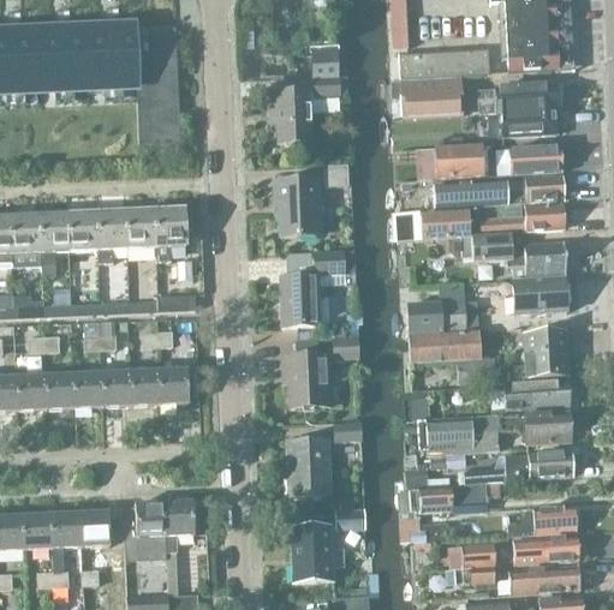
[(391,0),(394,48),(407,48),(405,0),(391,0)]
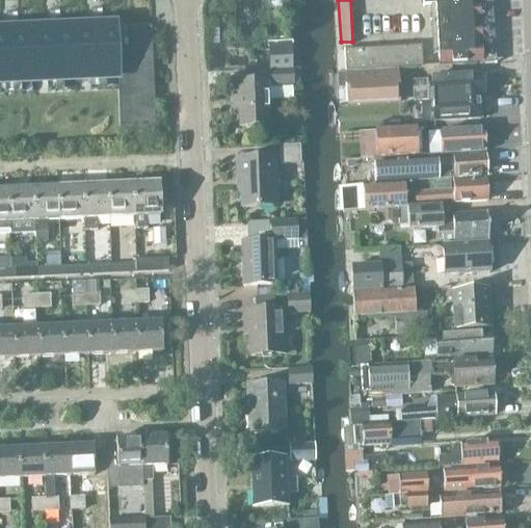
[(436,3),(440,63),(440,64),(482,61),(497,44),(493,0),(423,0),(424,4),(436,3)]
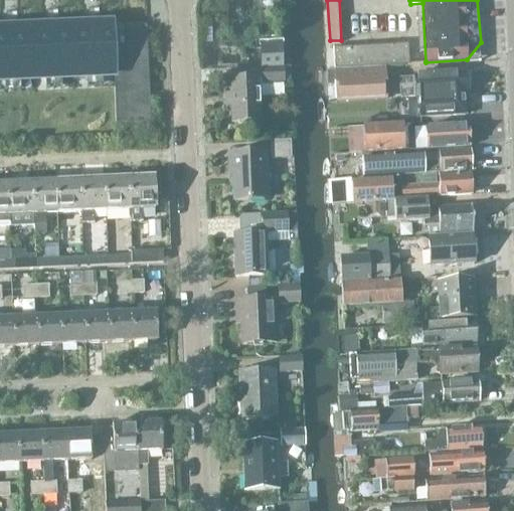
[(114,22),(0,27),(0,76),(6,76),(21,75),(34,75),(46,74),(62,74),(88,72),(104,72),(115,71),(117,121),(151,119),(150,89),(150,76),(149,66),(146,66),(146,60),(149,59),(147,22),(114,24),(114,22)]
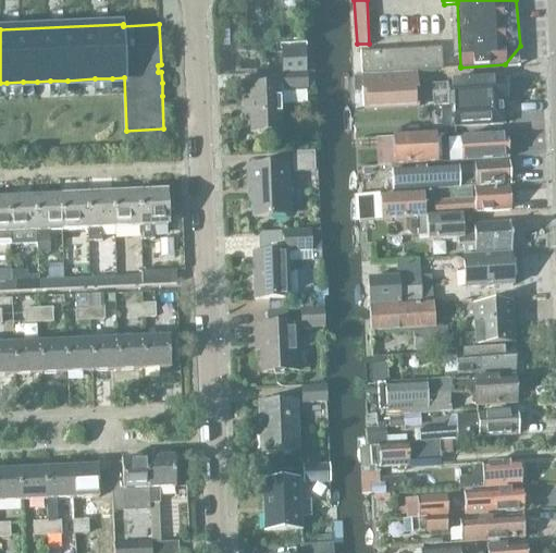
[(443,44),(361,48),(362,72),(416,70),(445,69),(443,44)]
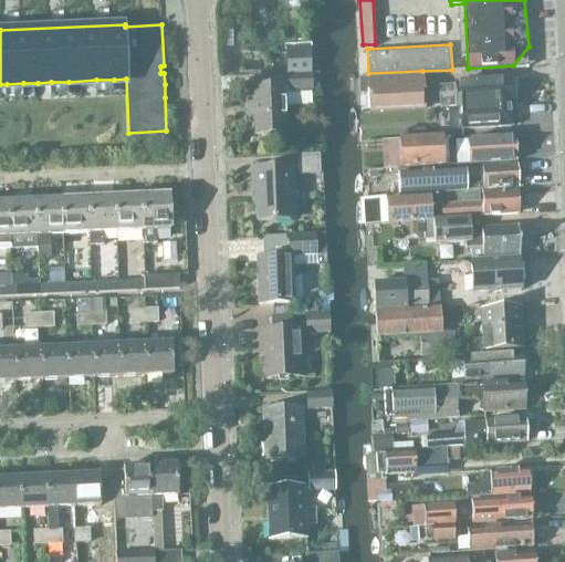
[(288,48),(289,71),(290,89),(312,87),(311,47),(288,48)]
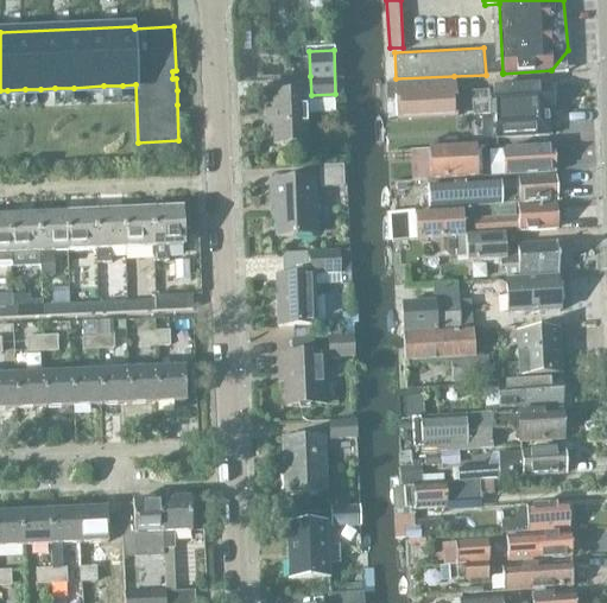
[(454,76),(396,78),(389,78),(390,93),(397,91),(398,116),(457,114),(454,76)]
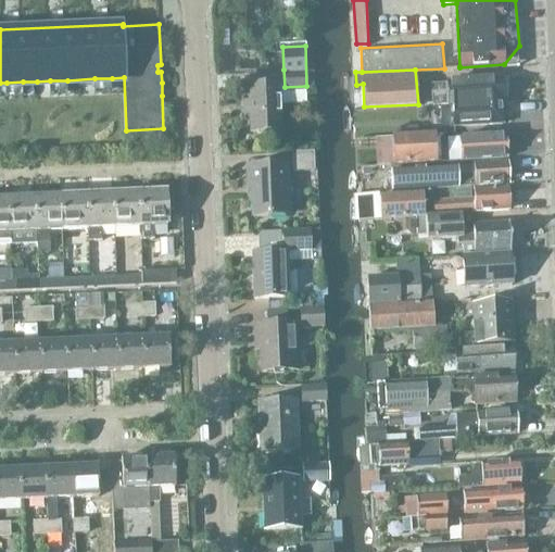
[(505,75),(452,78),(453,102),(454,124),(504,121),(503,99),(506,98),(505,75)]
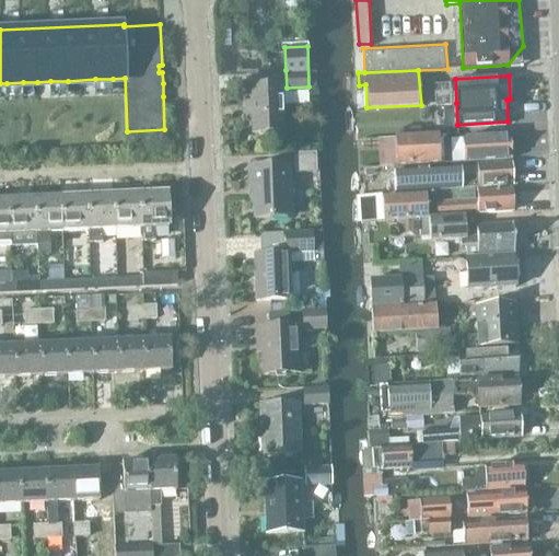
[(253,102),(254,129),(282,128),(280,83),(247,84),(248,102),(253,102)]
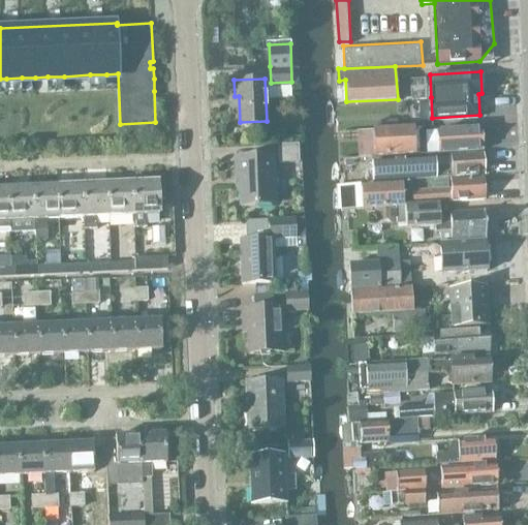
[(374,127),(374,137),(375,154),(416,152),(414,125),(374,127)]
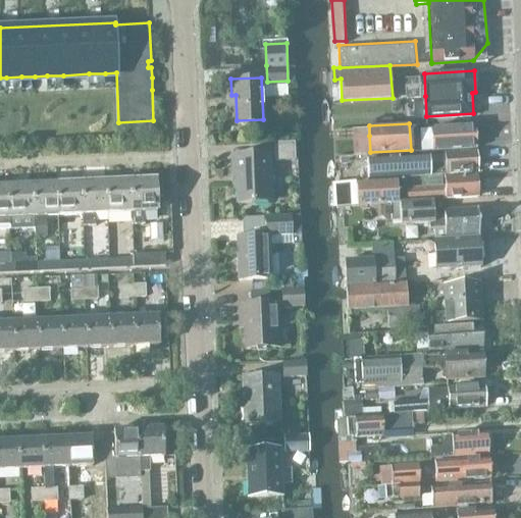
[(422,138),(432,138),(433,148),(477,146),(476,124),(421,127),(422,138)]
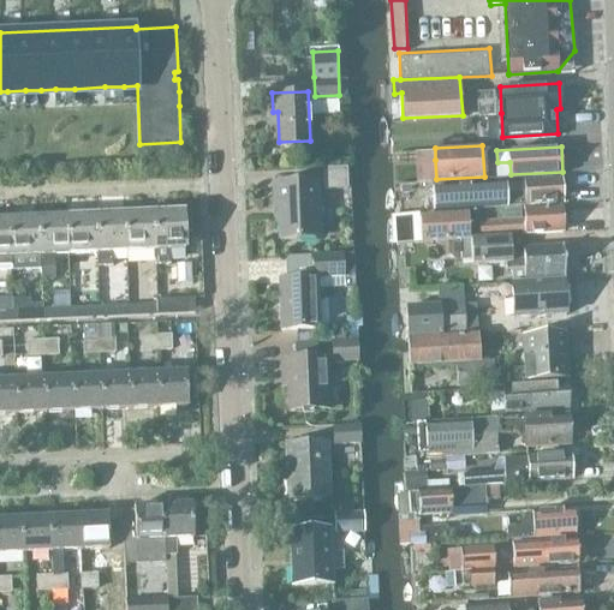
[(326,166),(326,186),(349,185),(349,165),(326,166)]
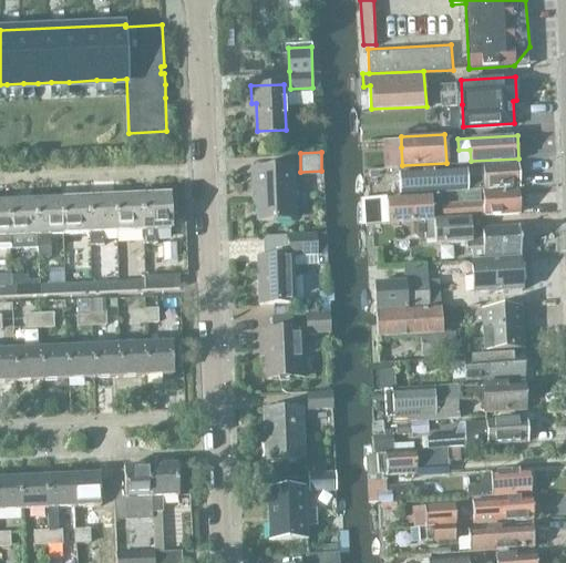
[(400,171),(401,192),(520,184),(518,162),(484,164),(484,175),(467,176),(467,167),(400,171)]
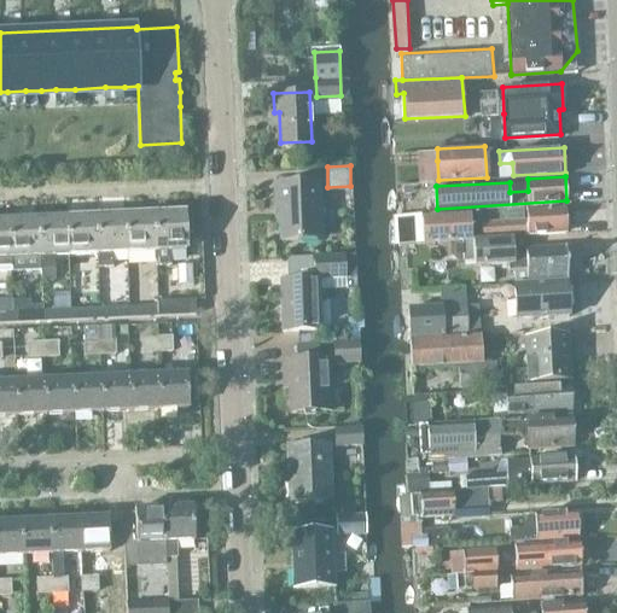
[(281,204),(283,237),(322,235),(320,180),(278,182),(278,204),(281,204)]
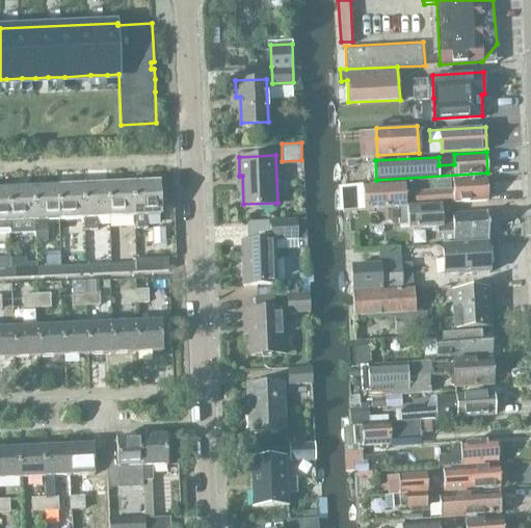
[(134,182),(135,214),(136,227),(149,226),(148,213),(161,213),(160,199),(166,199),(165,179),(161,175),(142,175),(134,176),(134,182)]
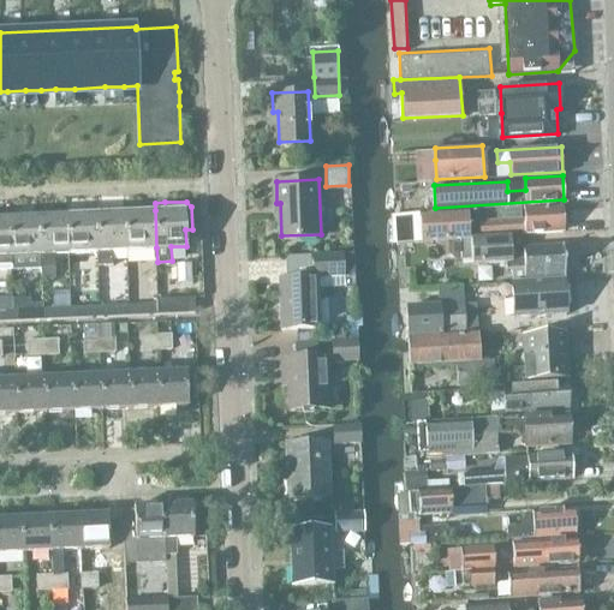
[(126,211),(127,249),(156,247),(155,210),(143,210),(143,207),(139,203),(130,204),(126,207),(126,211)]
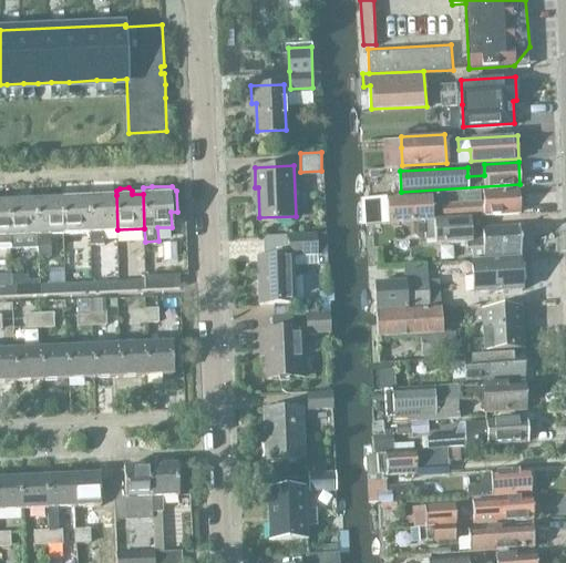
[(442,203),(443,216),(467,215),(467,214),(520,211),(518,188),(484,191),(485,202),(482,202),(482,201),(442,203)]
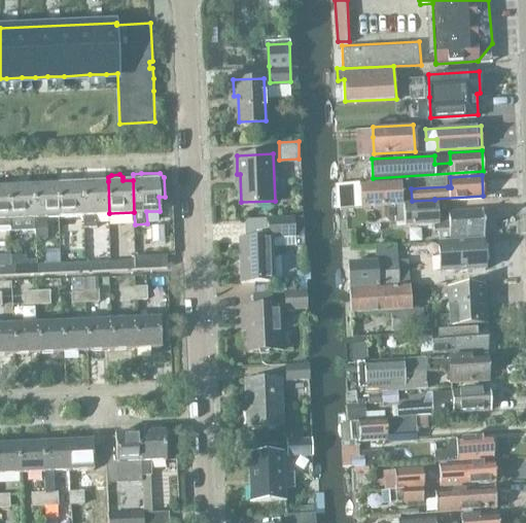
[(360,180),(347,181),(348,206),(362,205),(404,202),(402,180),(361,183),(360,180)]
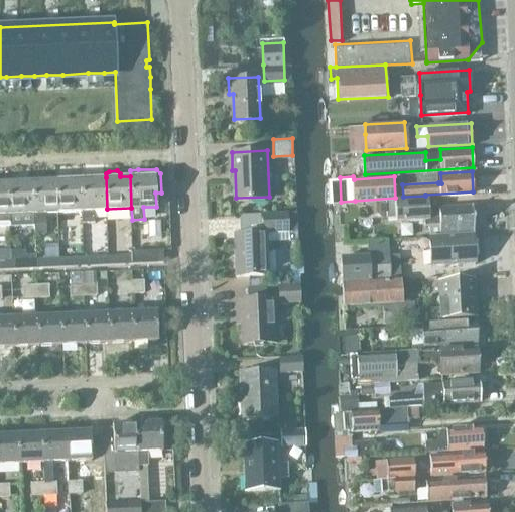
[(96,221),(95,209),(107,209),(106,177),(82,178),(83,210),(84,221),(96,221)]
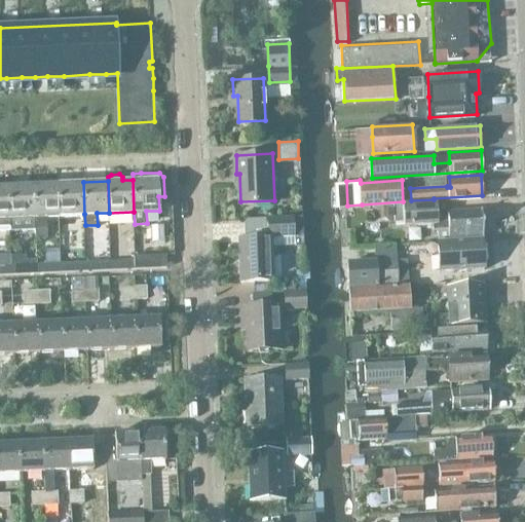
[(83,182),(59,183),(60,215),(84,214),(83,182)]
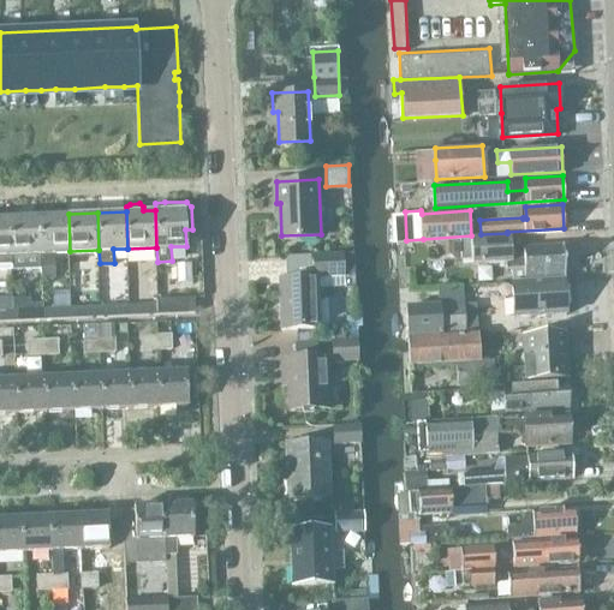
[(57,265),(55,251),(70,251),(69,214),(40,215),(41,252),(42,265),(57,265)]
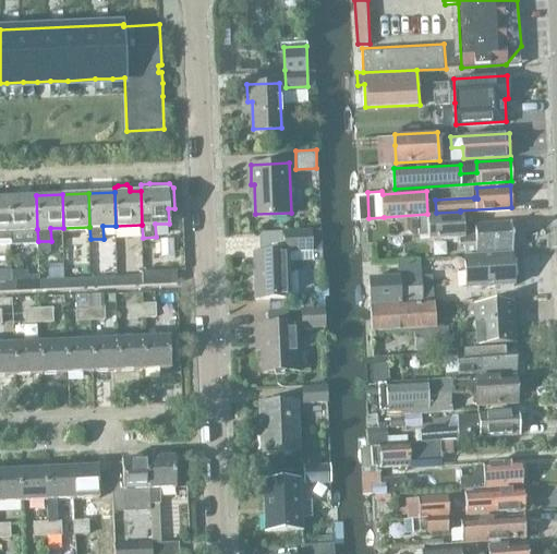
[(38,241),(37,229),(36,195),(10,196),(11,230),(11,239),(12,242),(38,241)]
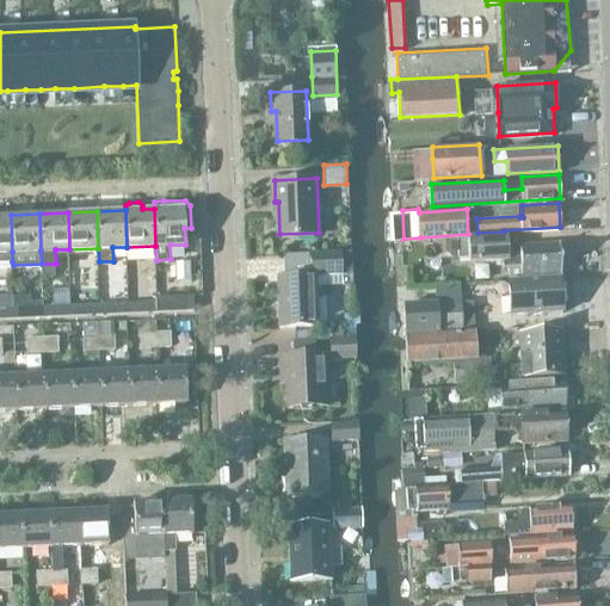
[(12,252),(11,215),(0,215),(0,261),(12,261),(12,252)]
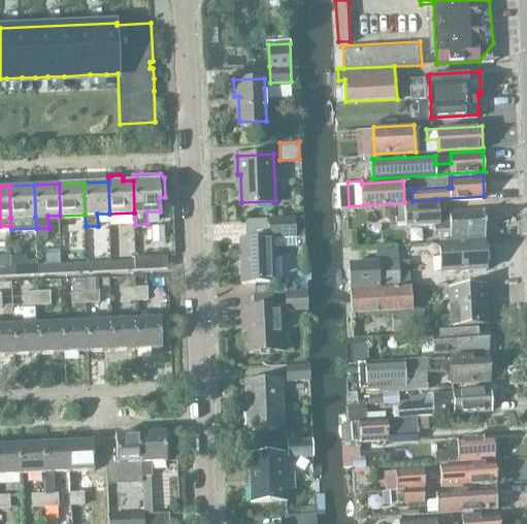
[(451,227),(451,238),(486,236),(484,208),(439,210),(439,201),(405,203),(406,224),(439,223),(439,228),(451,227)]
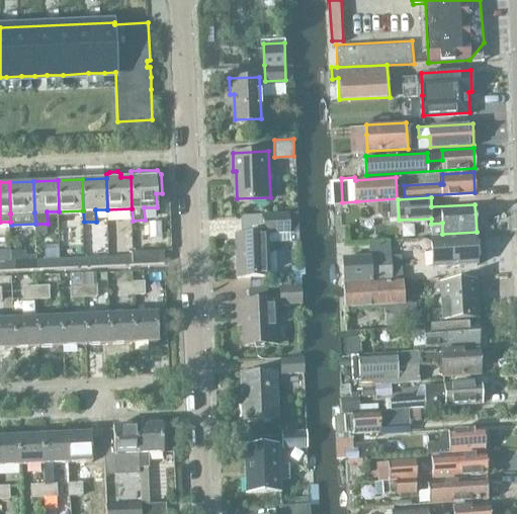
[(263,212),(264,226),(290,225),(289,211),(263,212)]
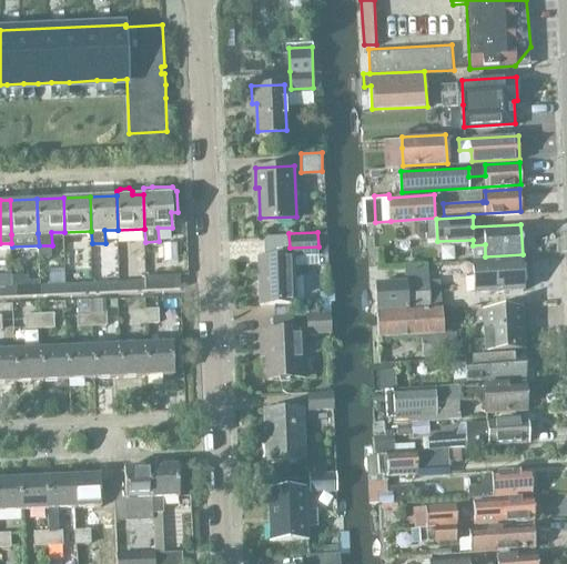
[(259,255),(261,302),(296,301),(294,254),(259,255)]
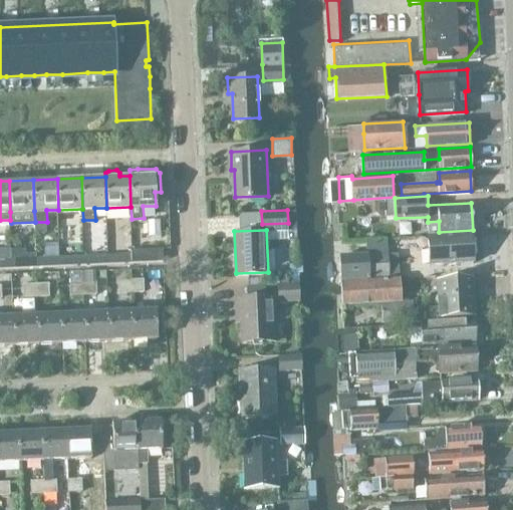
[(428,235),(430,263),(474,260),(473,233),(428,235)]
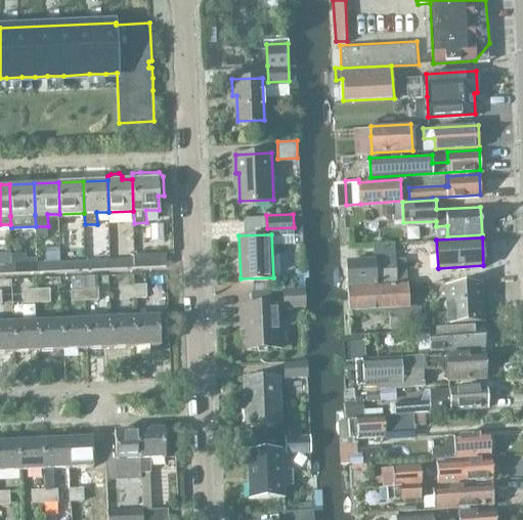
[(166,252),(134,253),(135,257),(135,266),(167,265),(166,252)]
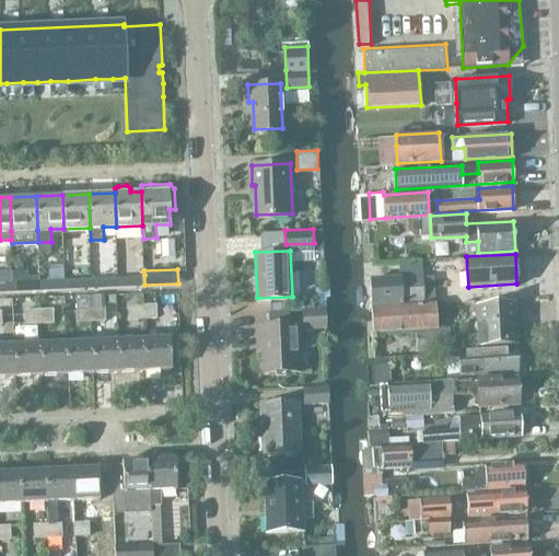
[(423,274),(371,277),(372,304),(424,301),(426,303),(437,302),(435,280),(423,280),(423,274)]
